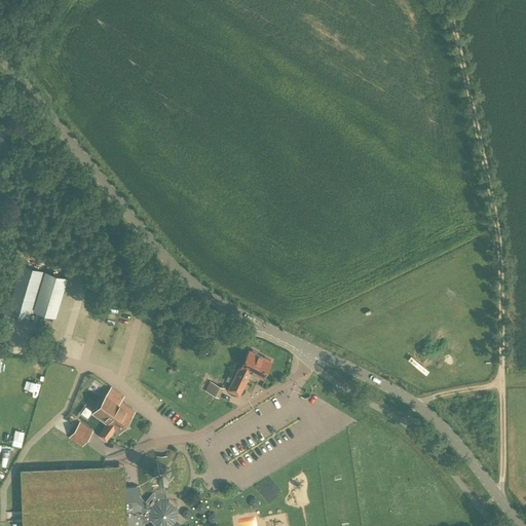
[(41,268),(21,262),(6,311),(27,317),(41,268)]
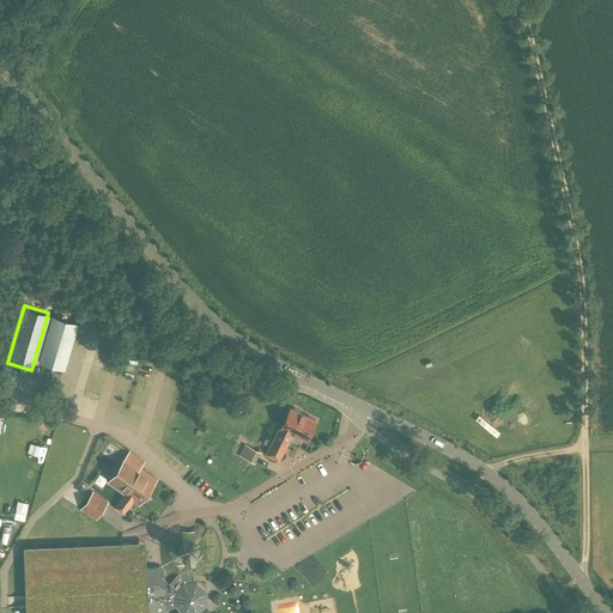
[(52,313),(38,358),(65,365),(78,320),(52,313)]
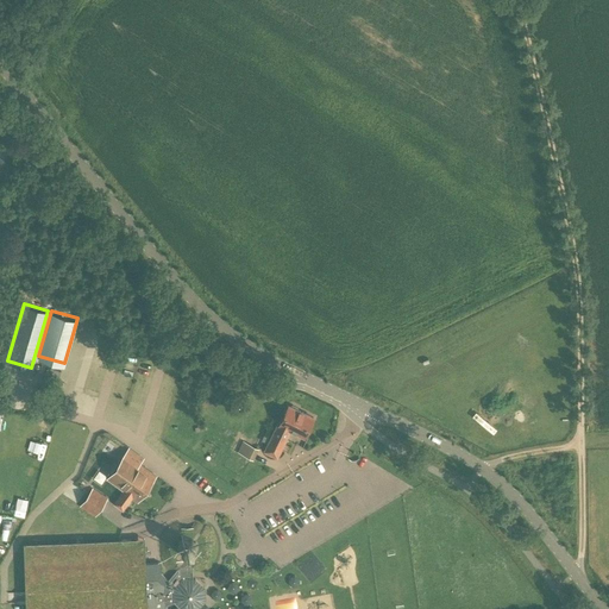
[(61,371),(46,366),(44,376),(43,381),(57,384),(57,383),(61,371)]
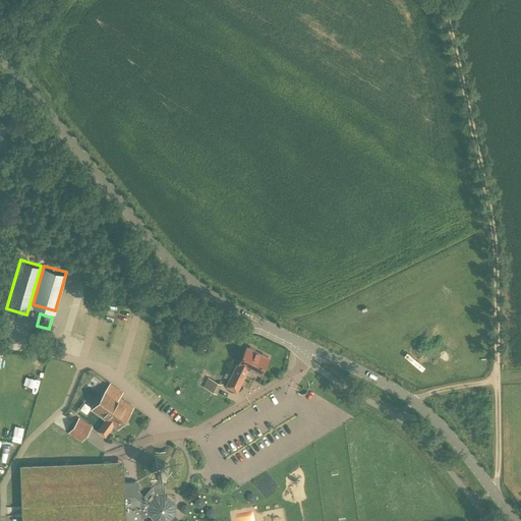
[(246,347),(238,362),(237,361),(228,381),(239,387),(248,368),(259,374),(269,357),(246,347)]
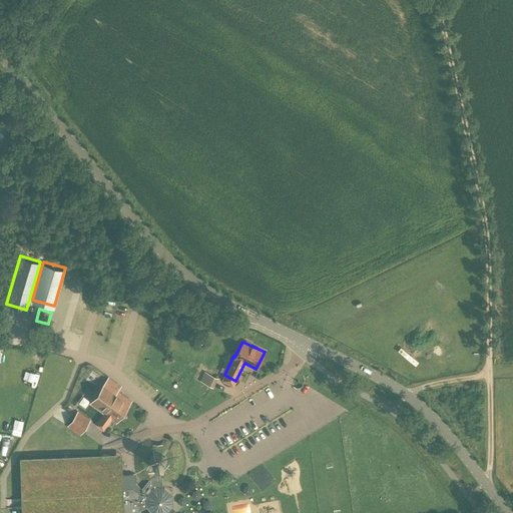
[(204,372),(199,381),(213,388),(218,378),(204,372)]
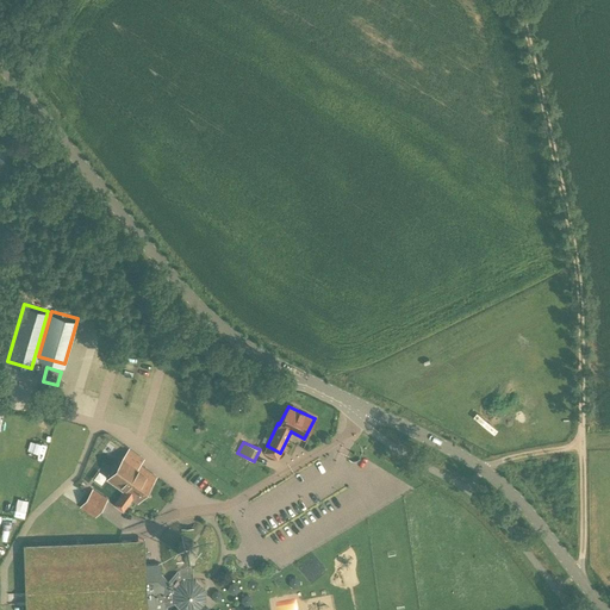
[(129,449),(112,472),(143,495),(156,477),(139,465),(143,459),(129,449)]
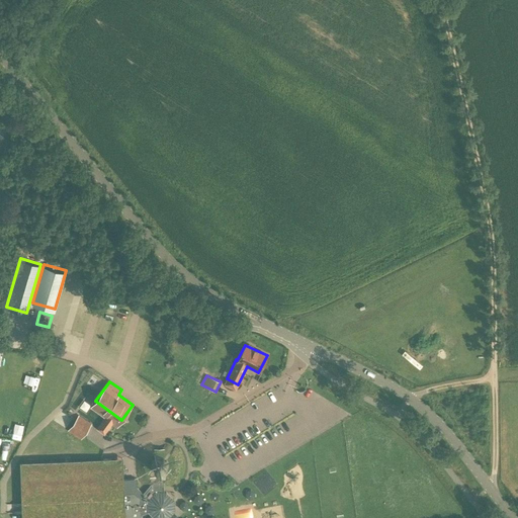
[(121,420),(95,401),(90,408),(104,418),(97,429),(104,434),(112,423),(116,426),(121,420)]
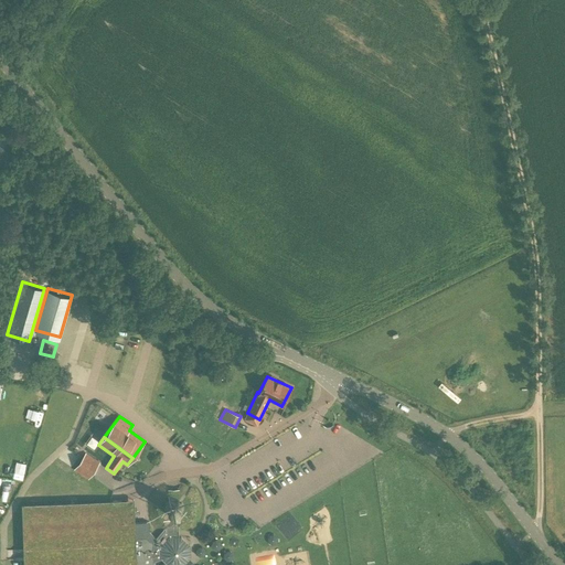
[(86,452),(74,470),(88,480),(100,462),(86,452)]
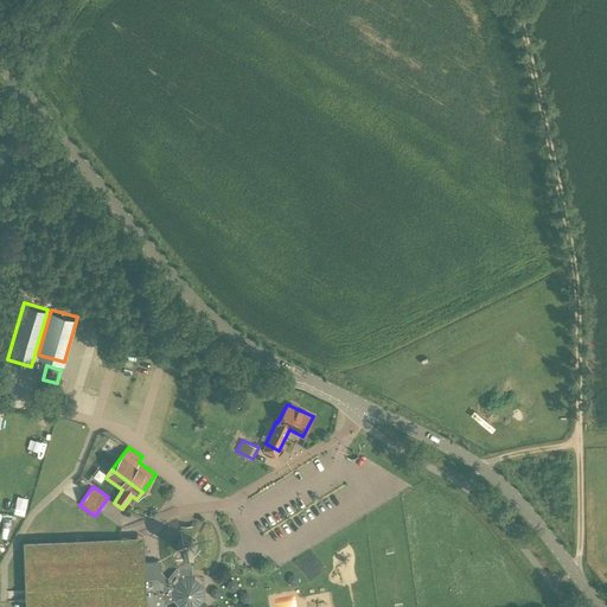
[(30,504),(30,492),(14,492),(14,504),(30,504)]
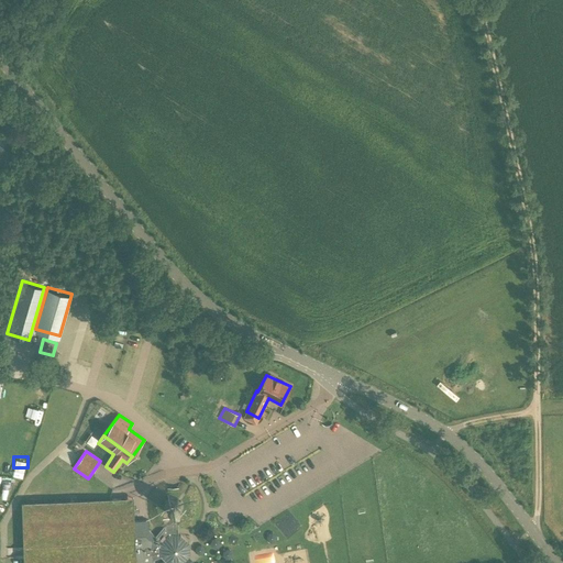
[(180,500),(179,498),(177,498),(174,497),(172,497),(169,498),(167,499),(165,501),(165,505),(165,510),(166,511),(167,514),(169,515),(172,516),(174,516),(176,516),(179,514),(181,512),(183,509),(183,506),(183,503),(180,500)]
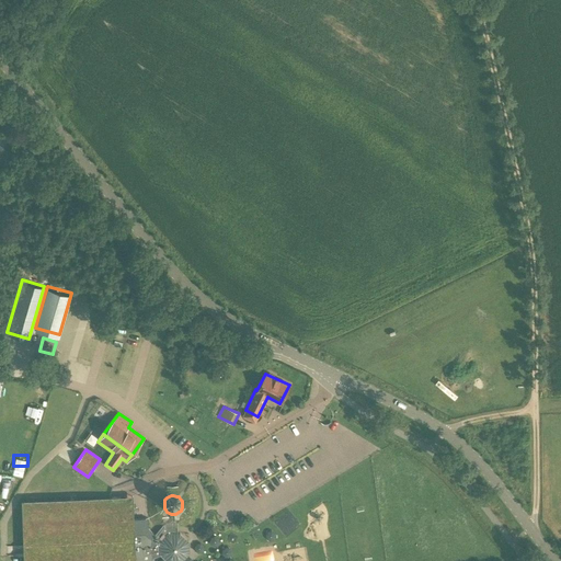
[(151,560),(152,558),(151,558),(151,538),(155,535),(148,528),(148,518),(147,518),(134,518),(133,496),(21,500),(23,546),(23,556),(23,560),(151,560)]
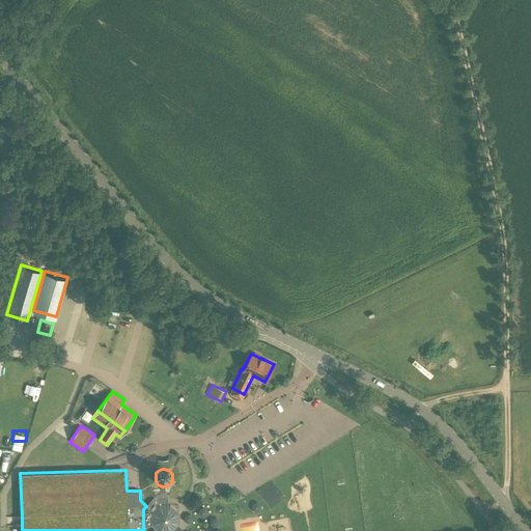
[(159,493),(143,509),(143,528),(144,528),(151,525),(158,530),(171,530),(179,524),(178,512),(170,504),(168,504),(168,493),(159,493)]
